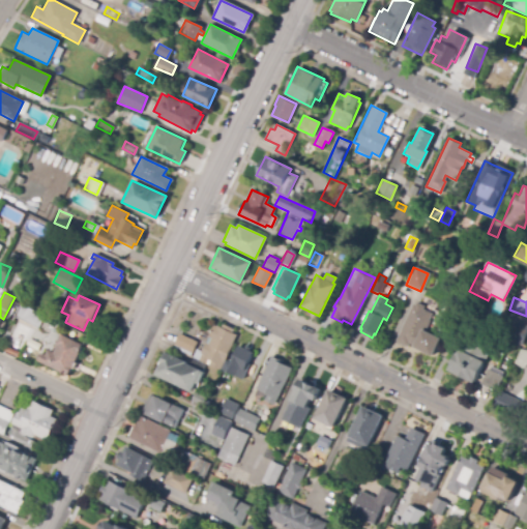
[(432,355),(408,344),(406,347),(394,341),(412,303),(420,307),(421,305),(425,307),(423,310),(433,314),(428,323),(427,323),(425,327),(426,328),(423,332),(439,340),(432,355)]
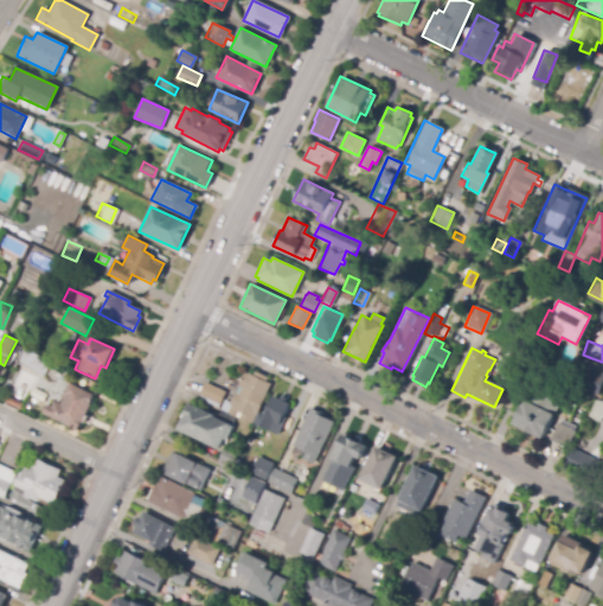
[(42,375),(17,363),(24,349),(49,362),(42,375)]
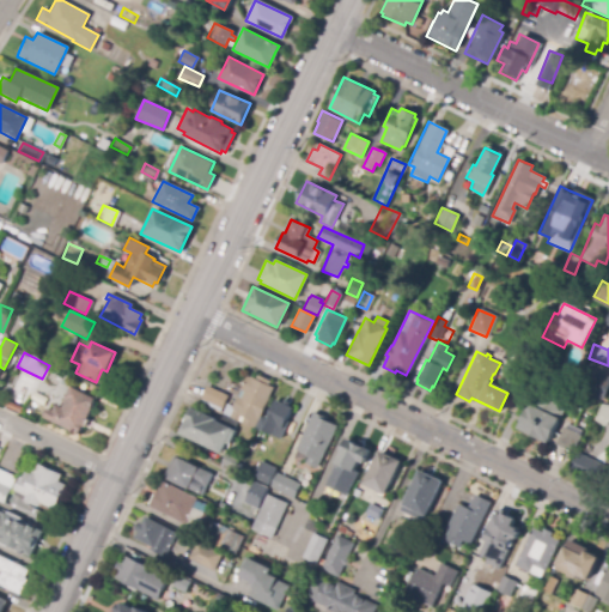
[(573,387),(583,365),(608,377),(608,381),(601,400),(573,387)]
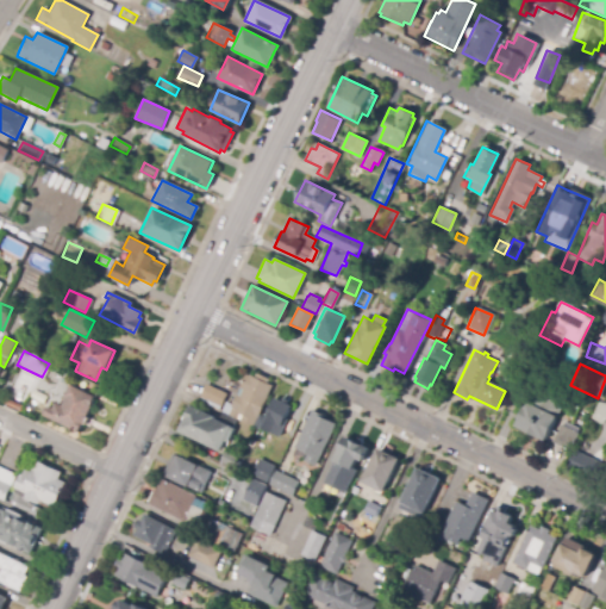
[(251,426),(222,411),(225,402),(230,404),(235,393),(239,396),(242,389),(238,387),(244,376),(247,377),(248,374),(252,377),(255,372),(268,379),(266,383),(270,385),(251,426)]
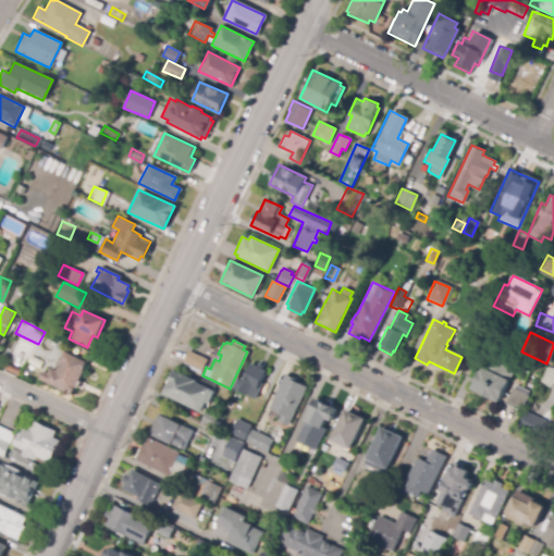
[(70,394),(39,379),(42,371),(46,373),(49,367),(54,370),(59,362),(58,361),(63,350),(86,362),(70,394)]
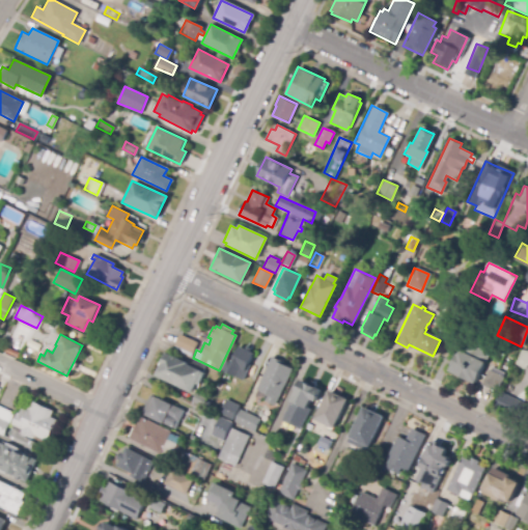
[(191,354),(173,345),(178,334),(196,342),(191,354)]
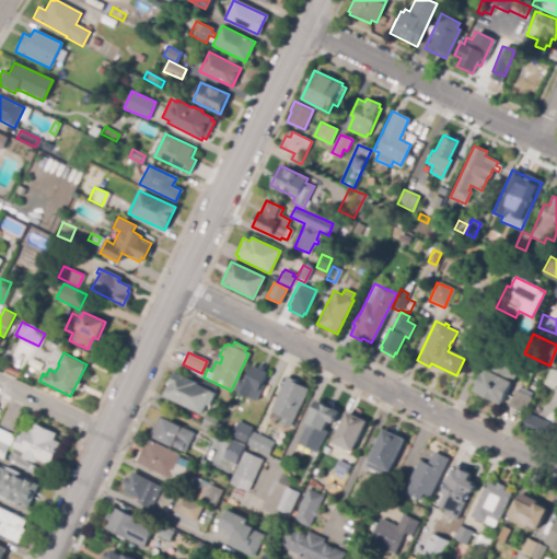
[(500,405),(472,391),(483,368),(485,369),(489,361),(514,373),(510,381),(511,382),(500,405)]
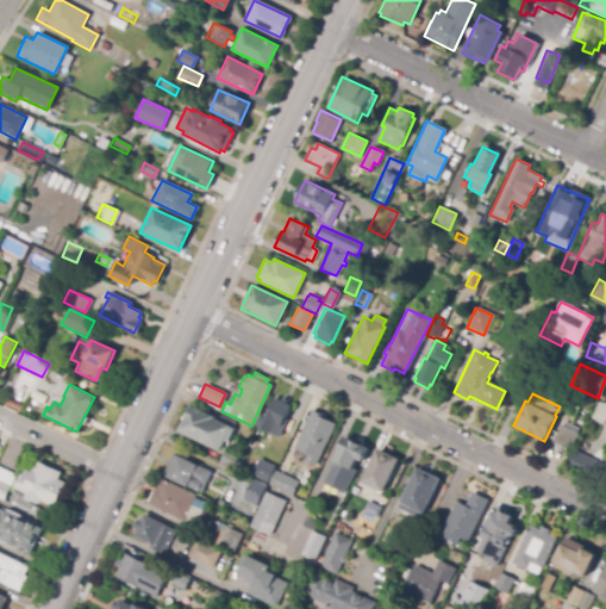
[(277,436),(254,424),(260,414),(264,416),(273,398),(289,406),(281,424),(282,426),(277,436)]
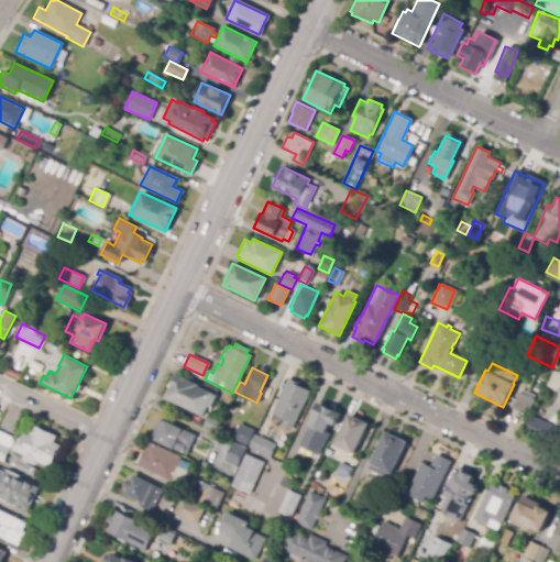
[(201,416),(164,397),(175,374),(197,385),(196,386),(212,394),(201,416)]
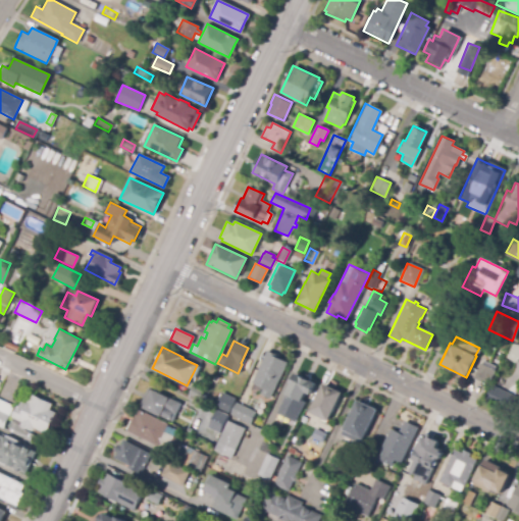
[(269,399),(259,394),(262,388),(251,383),(266,351),(275,355),(274,356),(286,362),(269,399)]
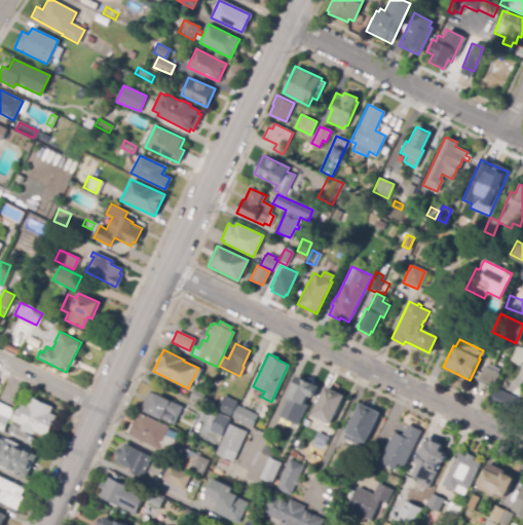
[(490,388),(476,381),(483,366),(485,367),(486,364),(498,370),(497,373),(498,373),(490,388)]
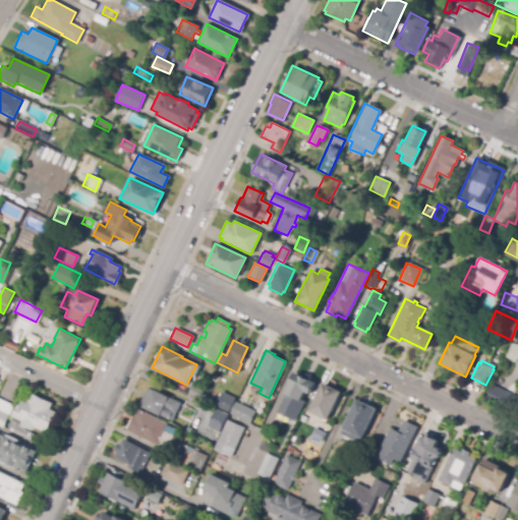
[(295,419),(277,411),(293,372),(313,382),(308,394),(304,392),(301,399),(303,401),(295,419)]
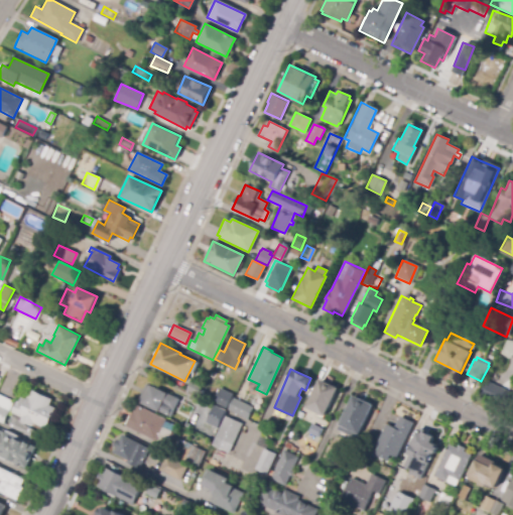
[(324,415),(305,407),(319,379),(337,388),(324,415)]
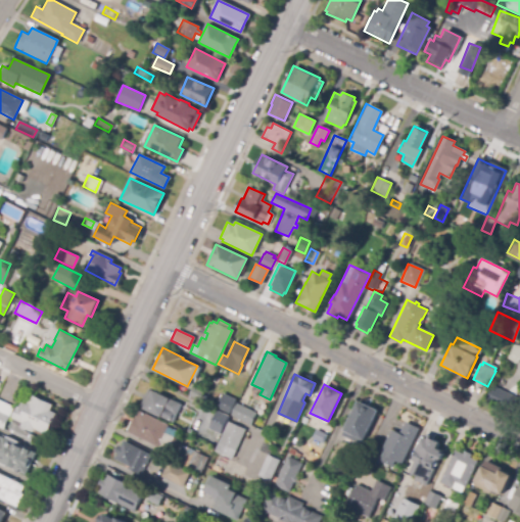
[(492,385),(519,397),(513,412),(486,399),(492,385)]
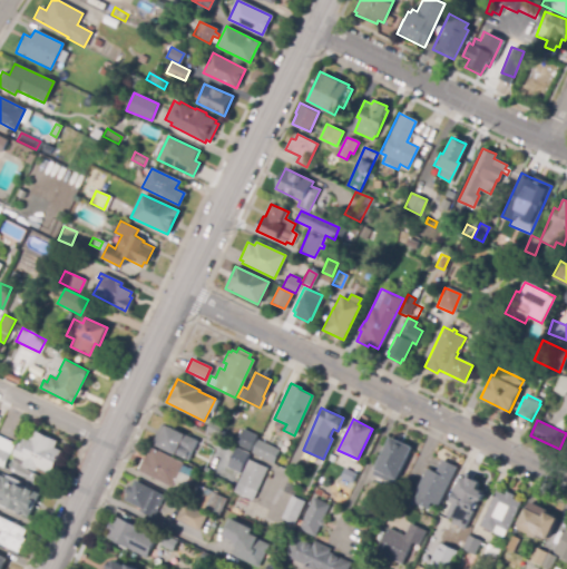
[(218,437),(205,431),(211,421),(223,427),(218,437)]
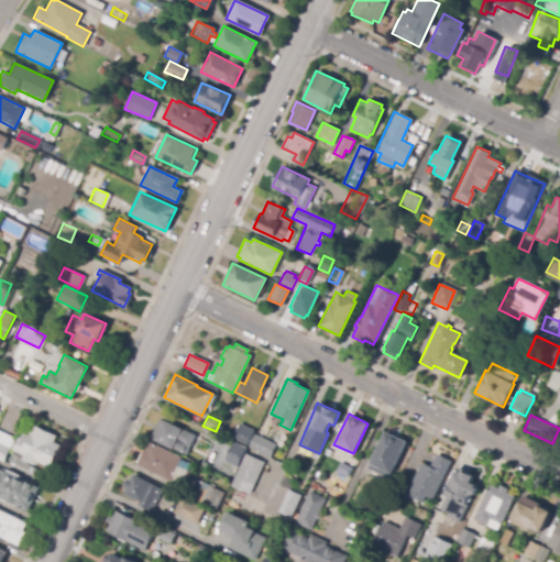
[(186,454),(151,438),(160,419),(195,436),(186,454)]
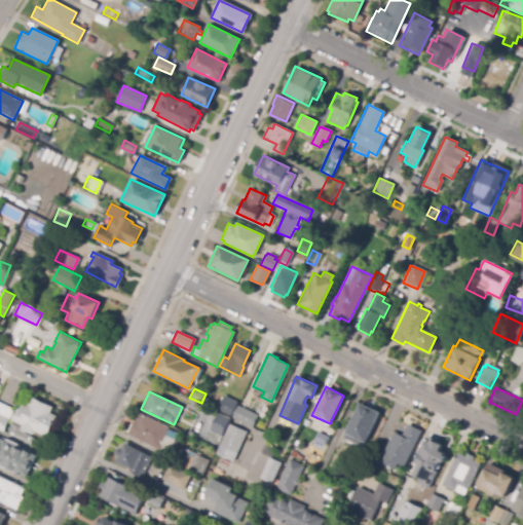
[(229,415),(217,410),(223,396),(235,401),(229,415)]
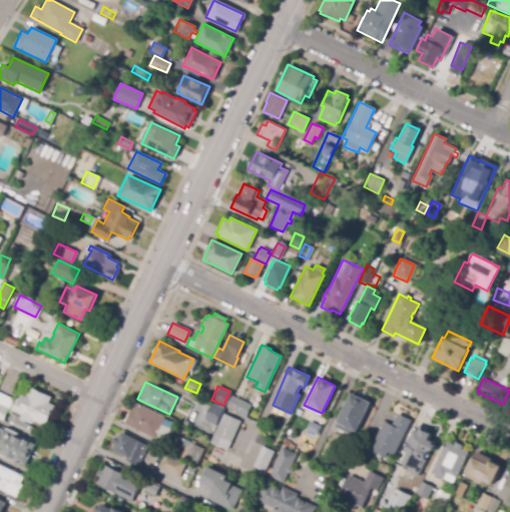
[(44,426),(32,420),(30,423),(10,413),(12,410),(11,410),(16,399),(17,399),(20,395),(25,397),(30,387),(50,398),(48,403),(54,406),(44,426)]
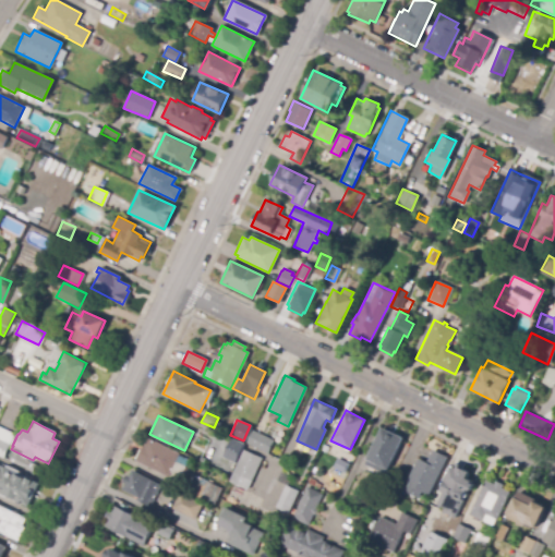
[(2,458),(0,457),(0,427),(13,434),(2,458)]
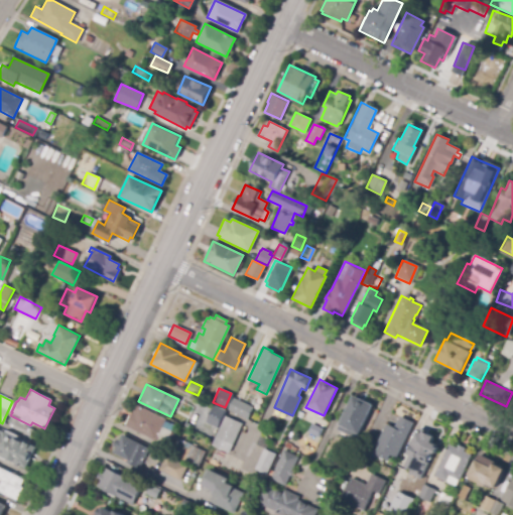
[(355,437),(339,429),(341,425),(339,424),(353,395),(372,404),(358,433),(357,432),(355,437)]
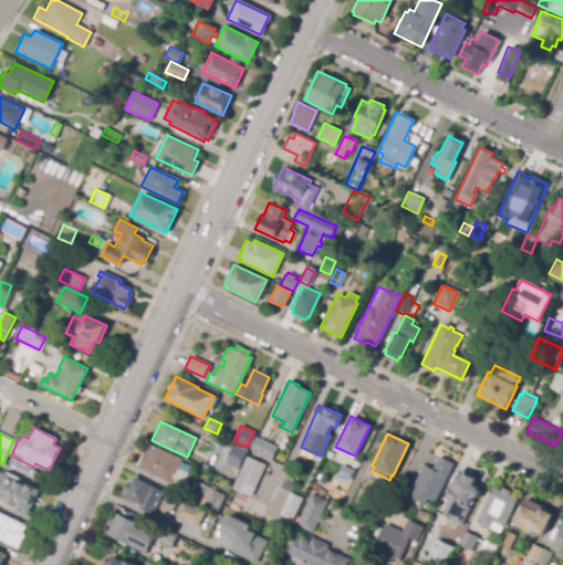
[(270,459),(249,449),(256,437),(275,447),(270,459)]
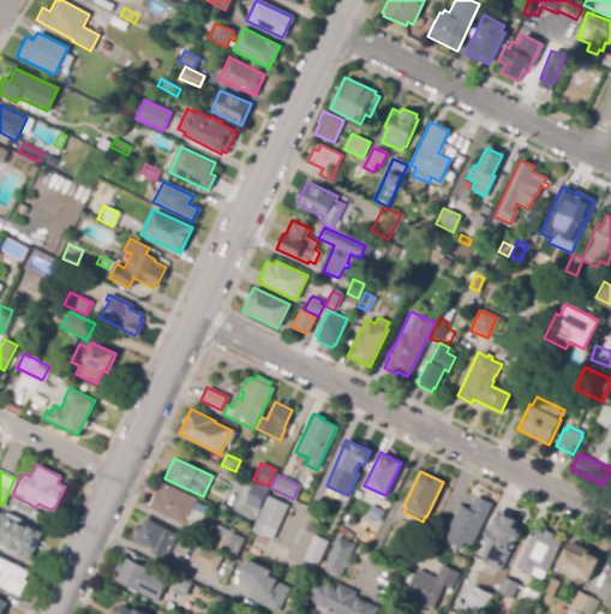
[(184,525),(148,508),(156,490),(157,492),(162,483),(197,500),(184,525)]
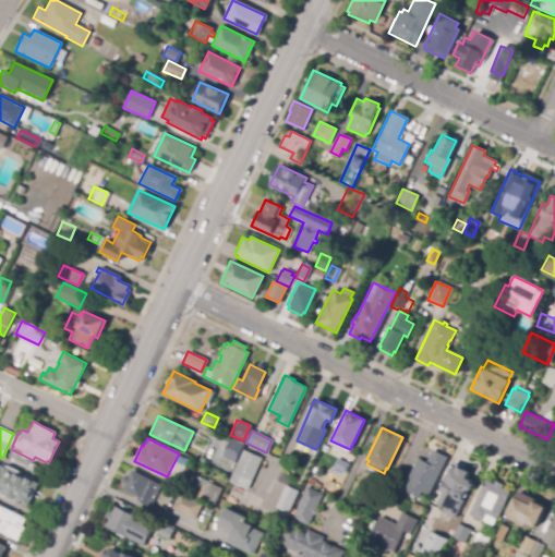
[(233,462),(222,457),(232,438),(243,444),(233,462)]
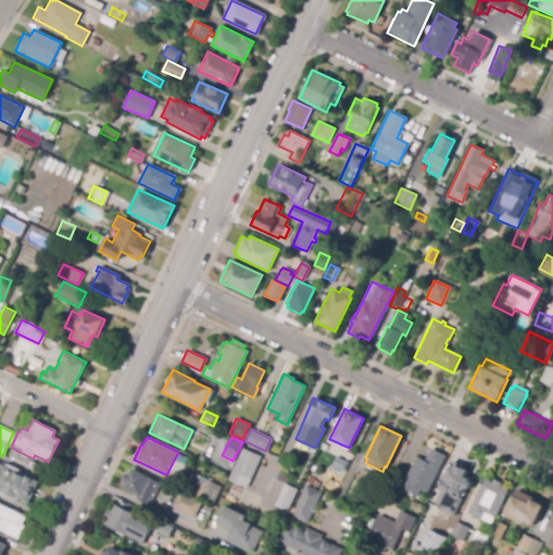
[(415,495),(402,490),(405,482),(403,481),(415,456),(424,461),(430,448),(444,455),(426,493),(418,489),(415,495)]
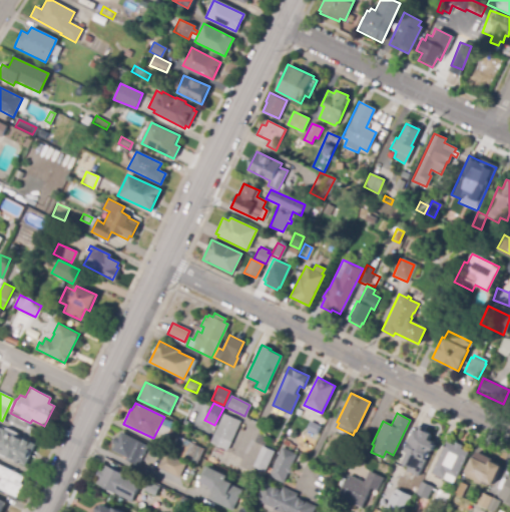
[(225,449),(210,442),(223,414),(238,421),(225,449)]
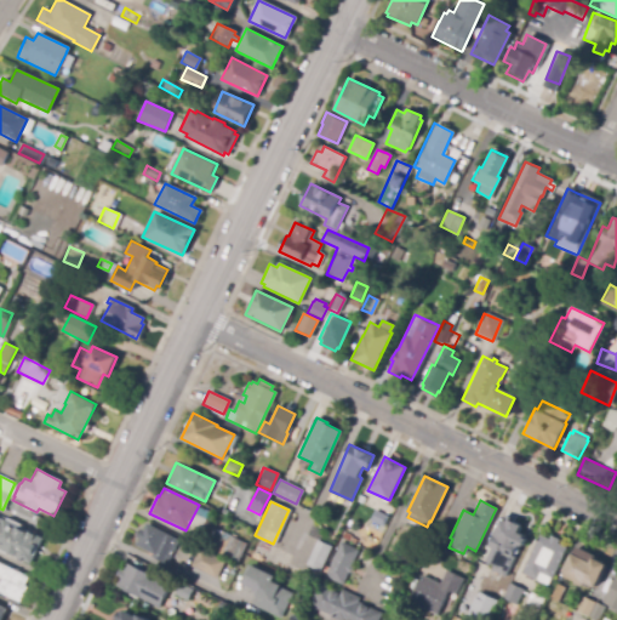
[(34,524),(9,512),(13,502),(21,506),(20,507),(38,516),(34,524)]
